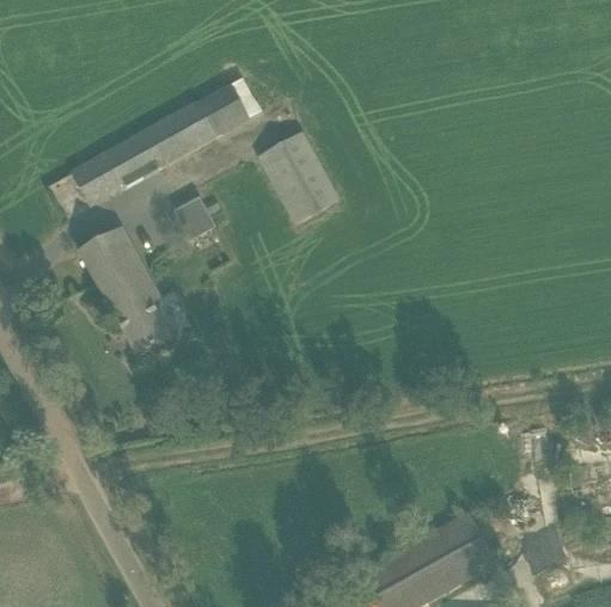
[(262,110),(243,77),(71,172),(89,204),(262,110)]
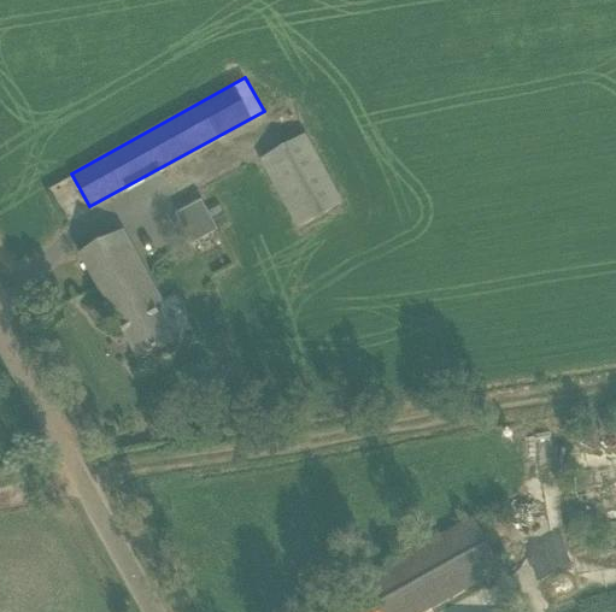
[(340,200),(303,133),(260,156),(298,223),(340,200)]
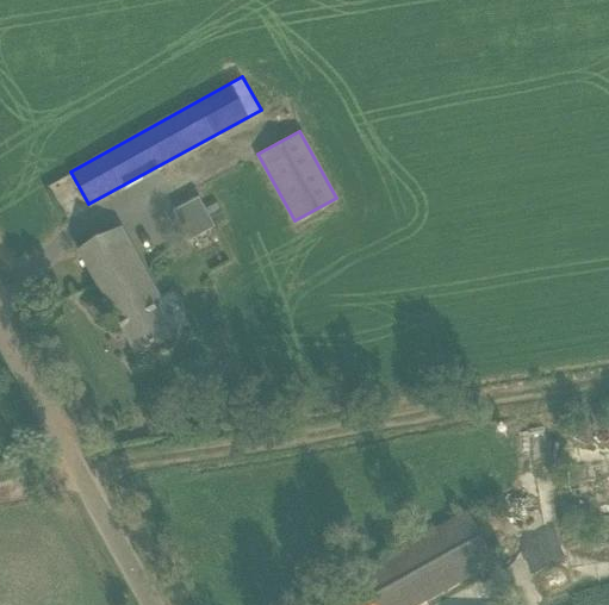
[(203,203),(198,194),(173,209),(190,238),(215,225),(207,212),(203,203)]
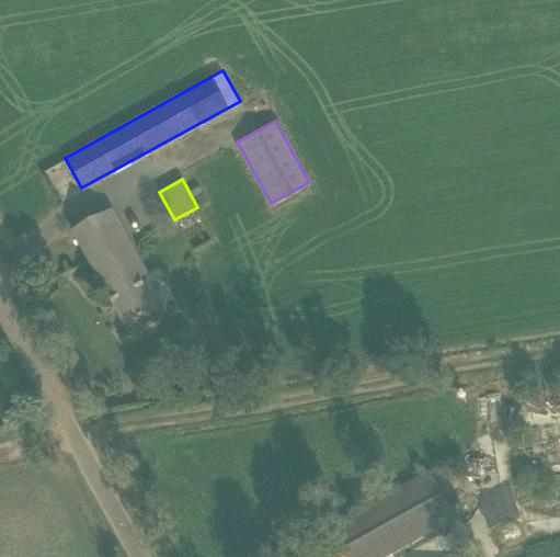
[(110,208),(72,228),(125,325),(156,308),(139,276),(145,273),(110,208)]
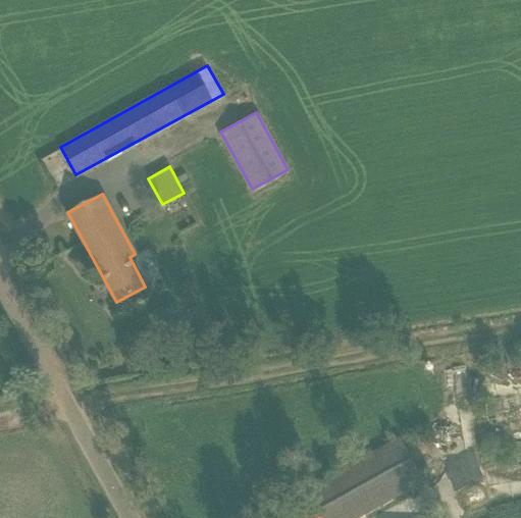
[(250,517),(351,517),(423,478),(400,435),(305,488),(312,501),(279,517),(259,517),(257,514),(250,517)]
